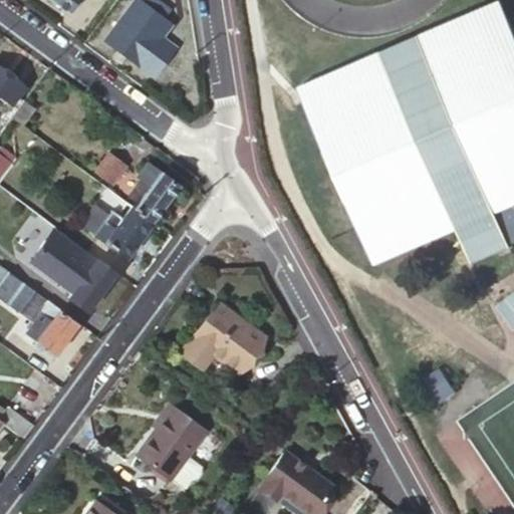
[(51,0),(69,13),(78,0),(51,0)]
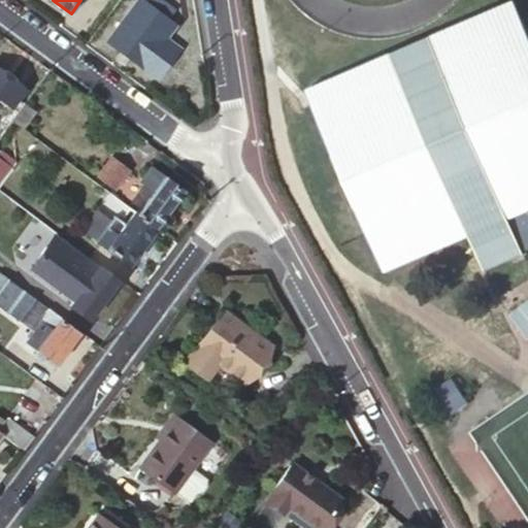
[(138,0),(123,22),(120,27),(108,41),(144,68),(175,25),(169,21),(177,8),(165,0),(150,0),(147,3),(141,0),(138,0)]
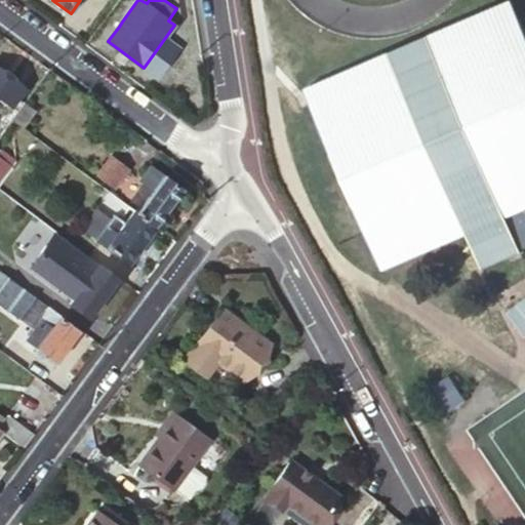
[(524,34),(511,1),(303,89),(382,272),(467,237),(481,271),(521,253),(520,250),(507,220),(524,211),(524,34)]
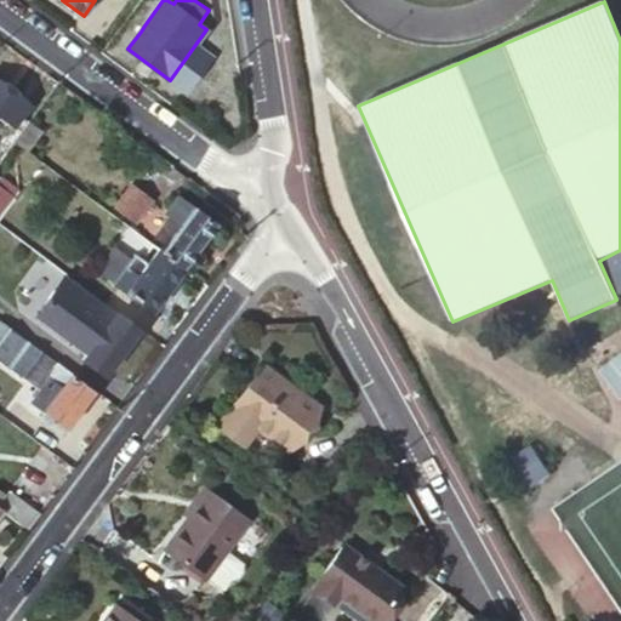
[(32,104),(0,81),(0,115),(15,126),(32,104)]
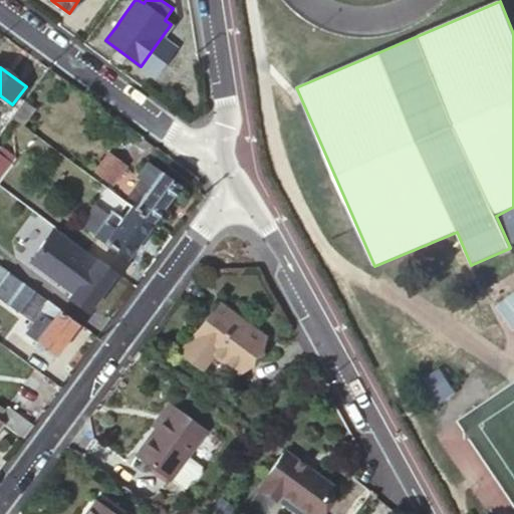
[(35,107),(25,100),(12,117),(23,125),(35,107)]
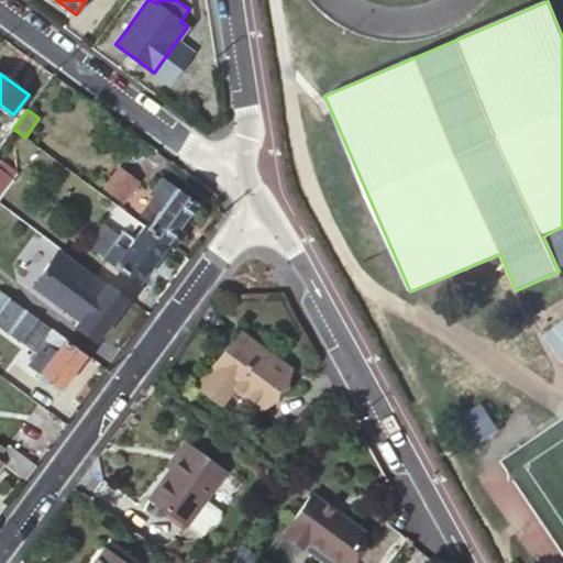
[(0,167),(0,197),(14,178),(0,167)]
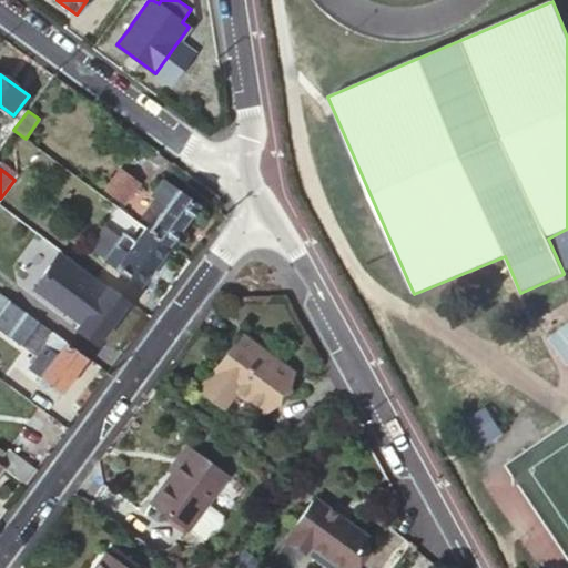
[(139,183),(121,170),(107,189),(124,202),(139,183)]
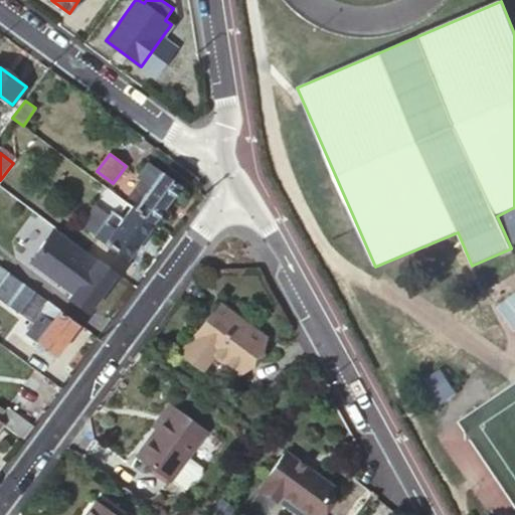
[(135,207),(154,222),(180,185),(149,162),(141,173),(147,178),(145,181),(142,179),(130,196),(138,202),(135,207)]
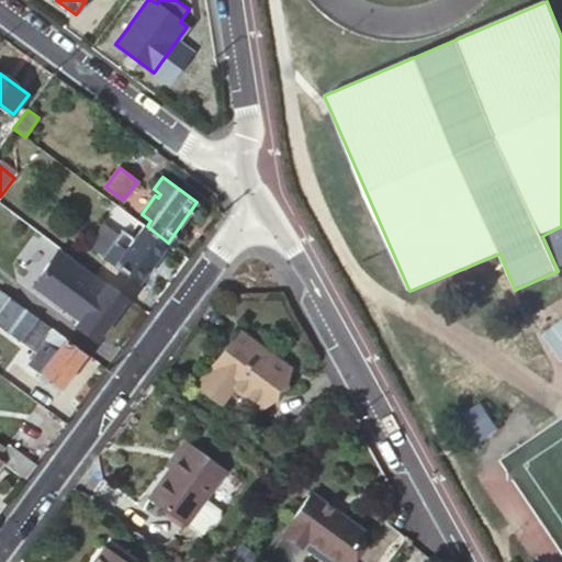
[(145,224),(133,216),(124,229),(135,238),(145,224)]
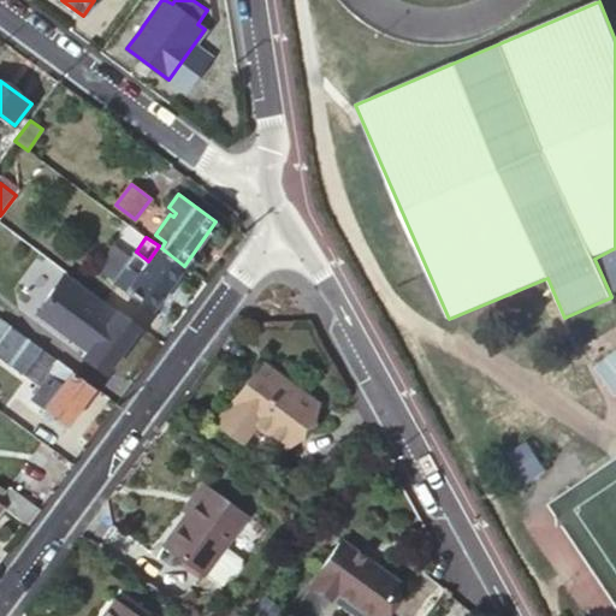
[(98,267),(114,282),(131,256),(114,243),(98,267)]
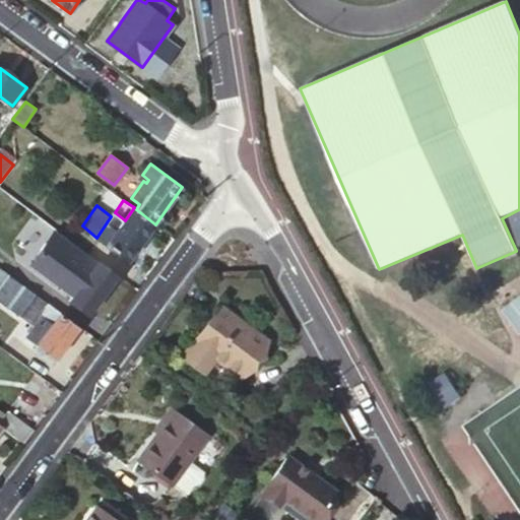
[(129,260),(155,224),(136,209),(134,207),(125,220),(115,212),(111,216),(96,238),(129,260)]
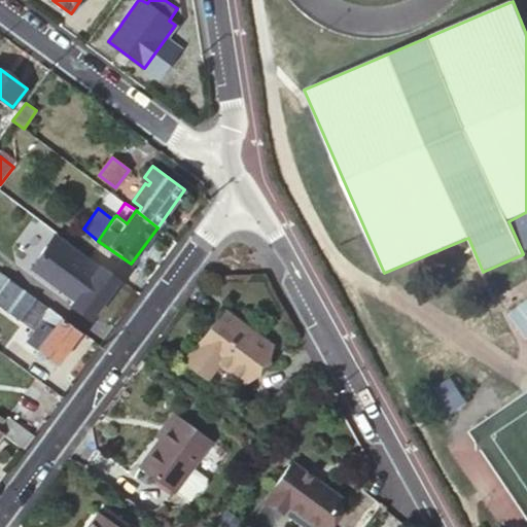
[(526,212),(508,221),(522,251),(526,248),(526,212)]
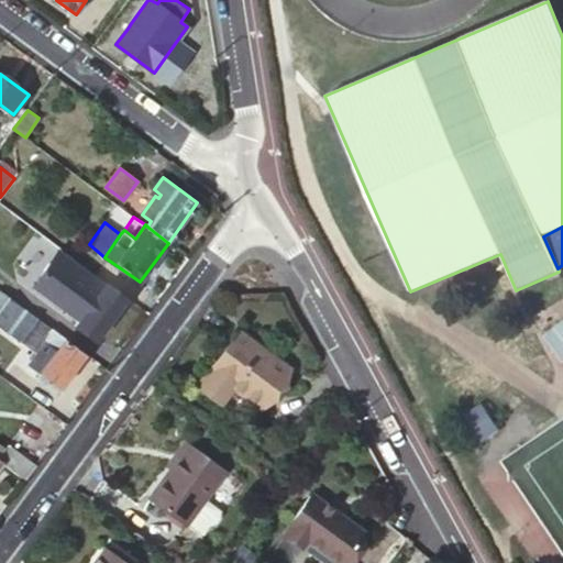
[(59,274),(65,278),(77,263),(70,257),(59,274)]
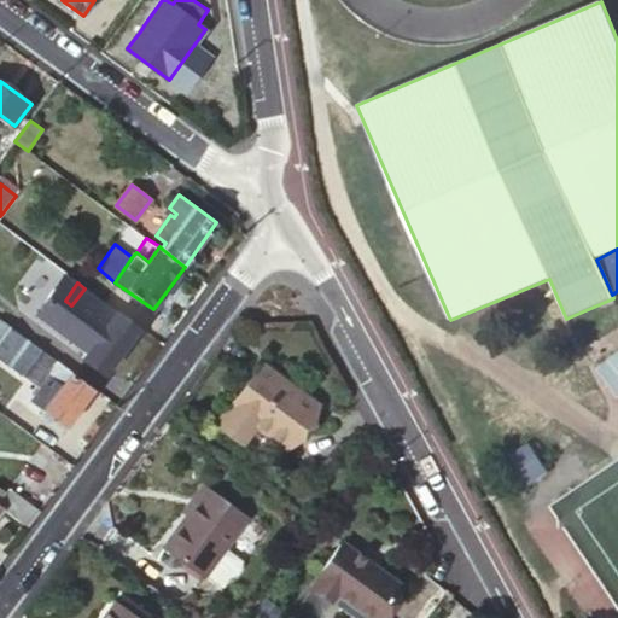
[(106,374),(138,327),(85,289),(71,305),(103,330),(83,357),(106,374)]
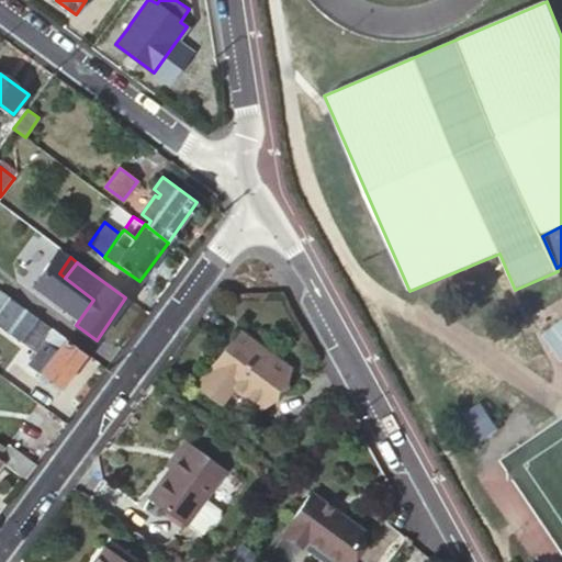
[(57,394),(87,353),(0,289),(0,325),(37,353),(32,361),(33,368),(41,373),(36,379),(57,394)]
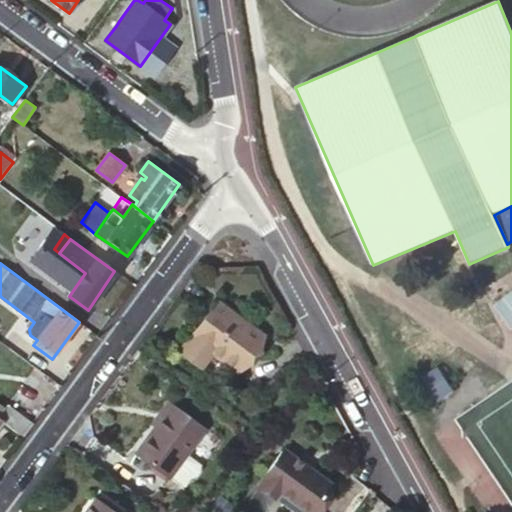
[(184,348),(203,362),(212,350),(238,369),(263,337),(216,303),(184,348)]
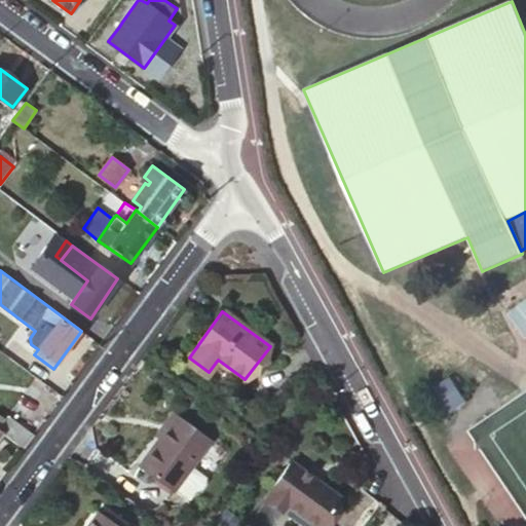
[(204,377),(209,372),(189,358),(185,363),(204,377)]
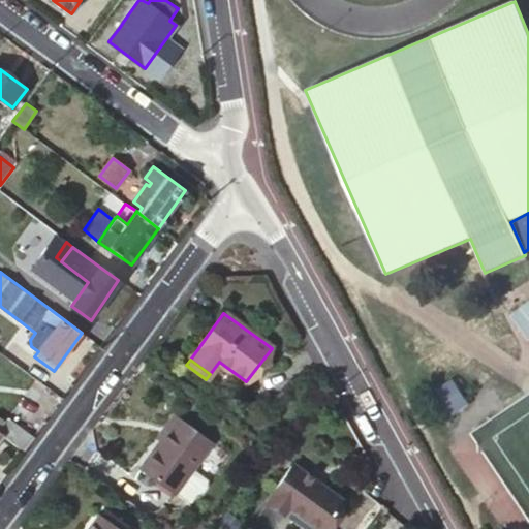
[(219,362),(210,374),(237,394),(246,381),(219,362)]
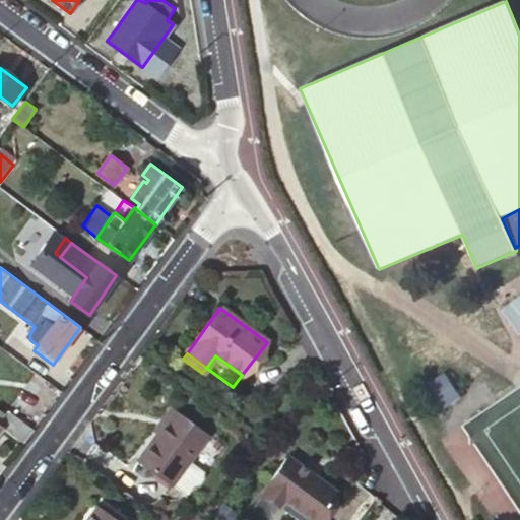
[(233,387),(206,368),(202,373),(195,382),(221,401),(233,387)]
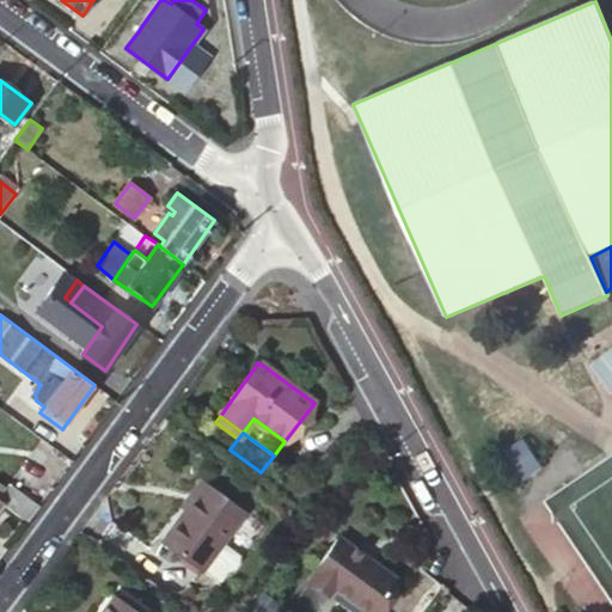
[(46,445),(29,475),(49,485),(66,456),(46,445)]
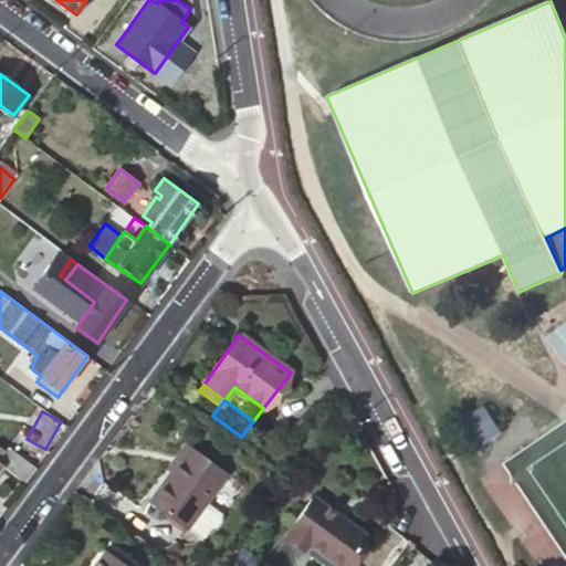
[(485,411),(457,430),(474,458),(504,439),(485,411)]
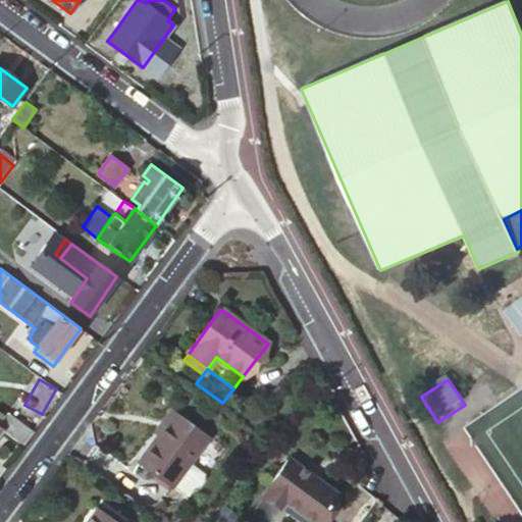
[(154,431),(159,434),(170,419),(202,444),(207,436),(170,409),(154,431)]
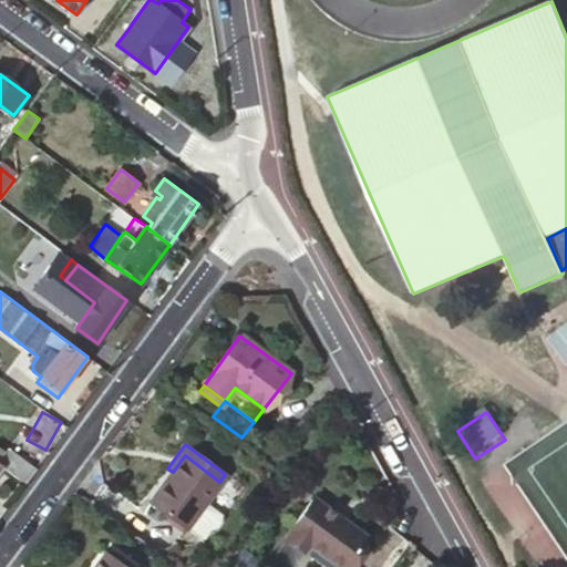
[(10,447),(0,460),(0,462),(4,466),(27,484),(38,468),(10,447)]
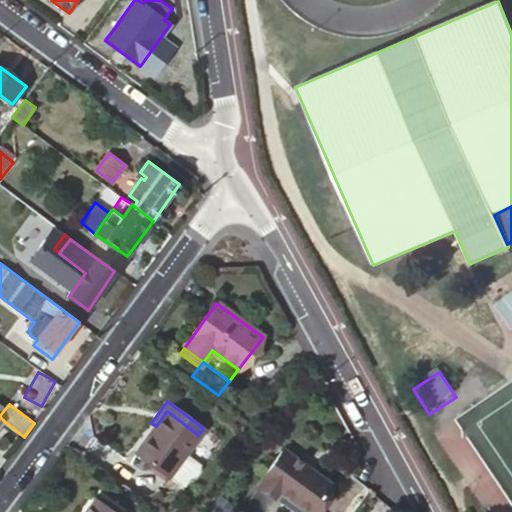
[(136,454),(167,477),(168,475),(184,454),(198,435),(167,411),(156,426),(136,454)]
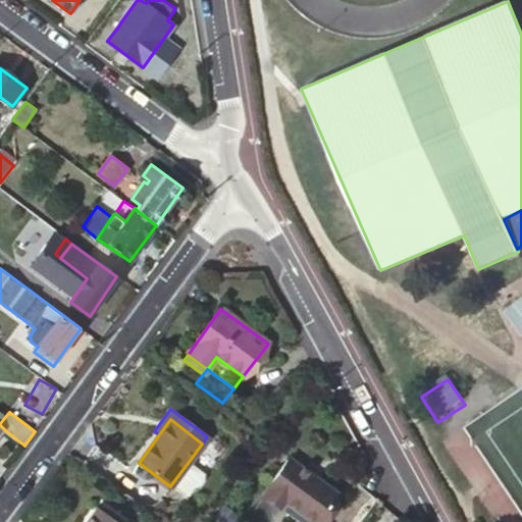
[(264,489),(282,503),(284,500),(314,521),(336,491),(289,456),(264,489)]
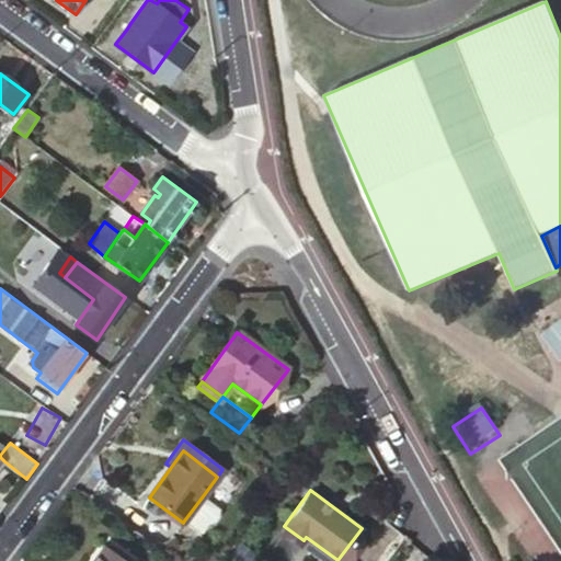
[(202,497),(184,521),(198,531),(206,523),(212,521),(216,515),(216,508),(202,497)]
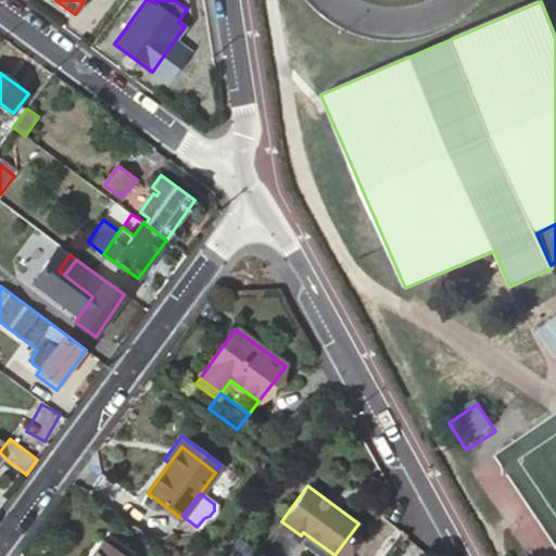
[(297,540),(301,535),(281,521),(278,526),(297,540)]
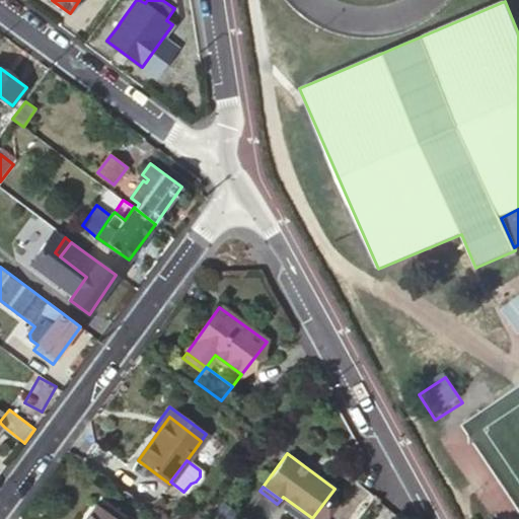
[(113,518),(96,508),(87,518),(113,518)]
